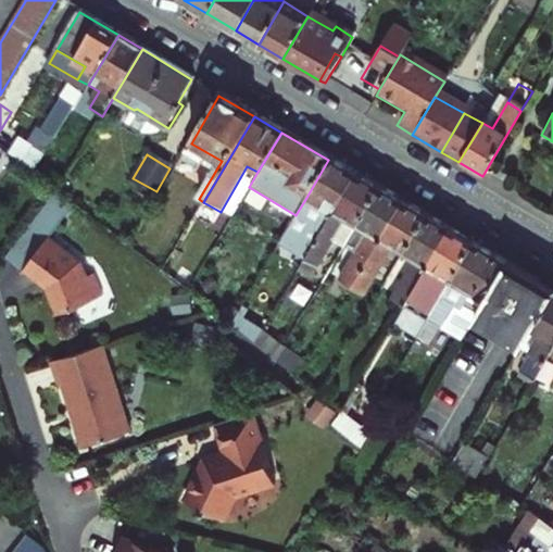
[(303,262),(353,175),(328,160),(308,196),(296,215),(290,225),(301,231),(293,243),(299,246),(293,255),(303,262)]
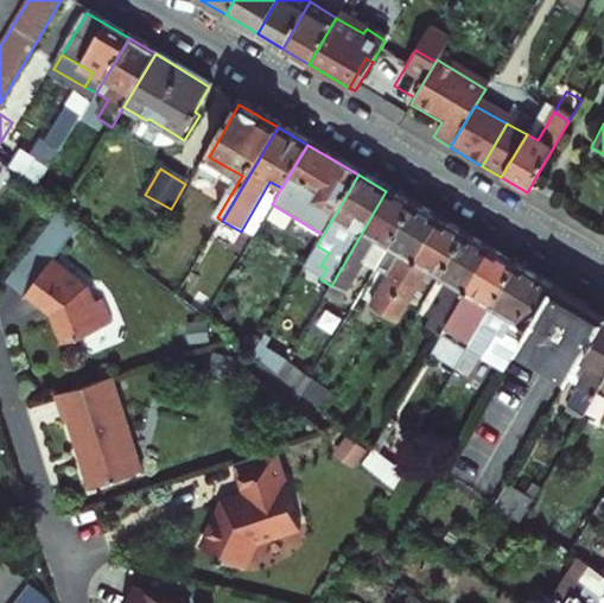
[(269,182),(241,232),(252,239),(272,204),(281,188),(269,182)]
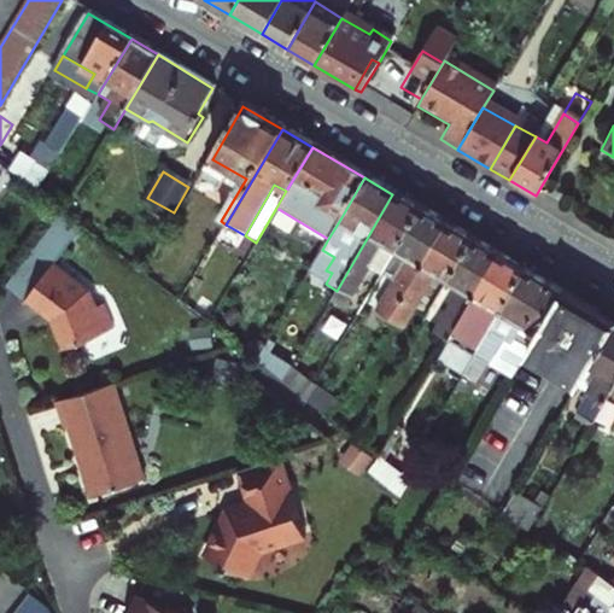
[(380,275),(419,210),(392,194),(337,291),(328,304),(344,313),(369,269),(380,275)]
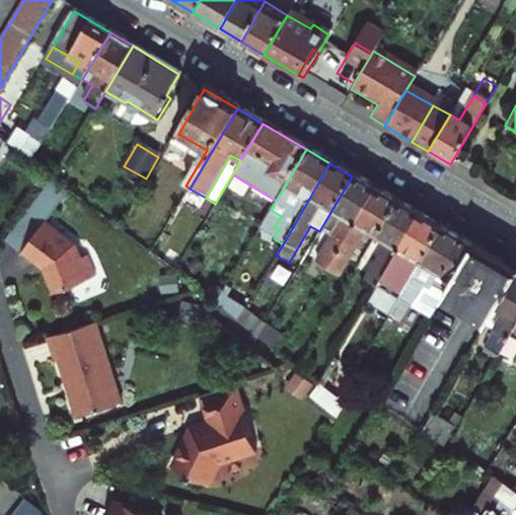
[(324,271),(373,189),(352,176),(319,231),(329,238),(313,265),(324,271)]
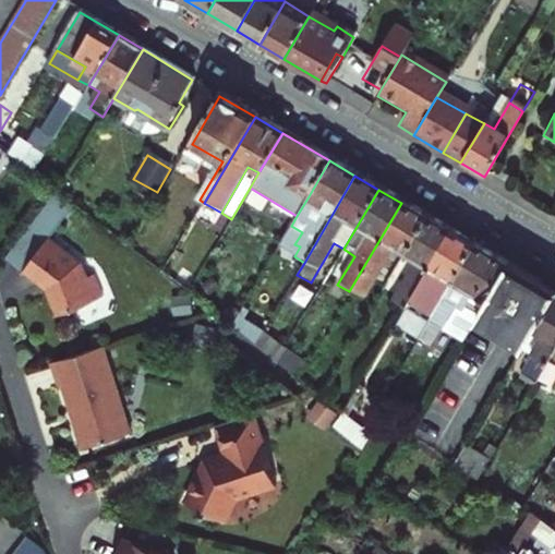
[(403,256),(426,217),(401,203),(349,291),(362,300),(391,249),(403,256)]
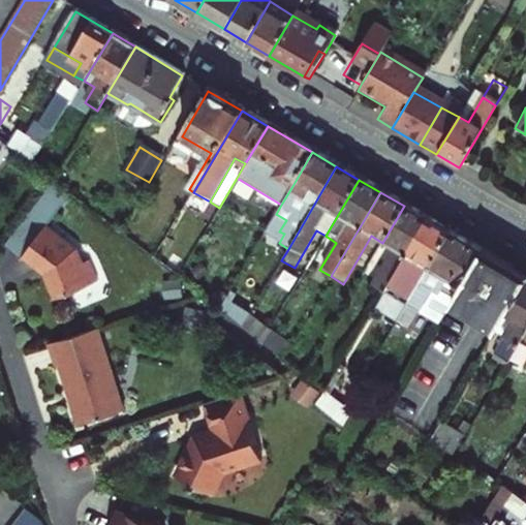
[(382,294),(426,219),(404,206),(382,243),(394,249),(371,286),(382,294)]
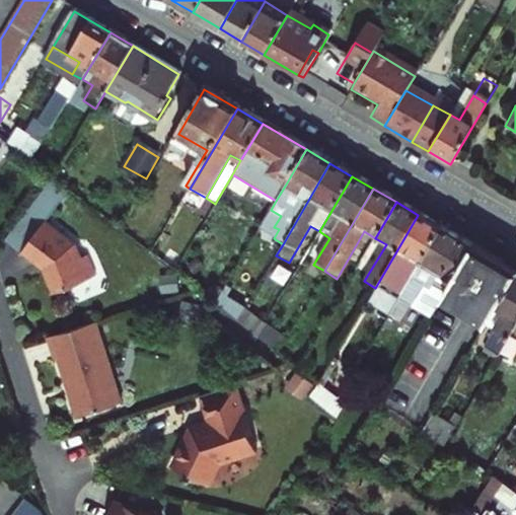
[(408,284),(440,228),(418,215),(375,288),(386,294),(396,277),(408,284)]
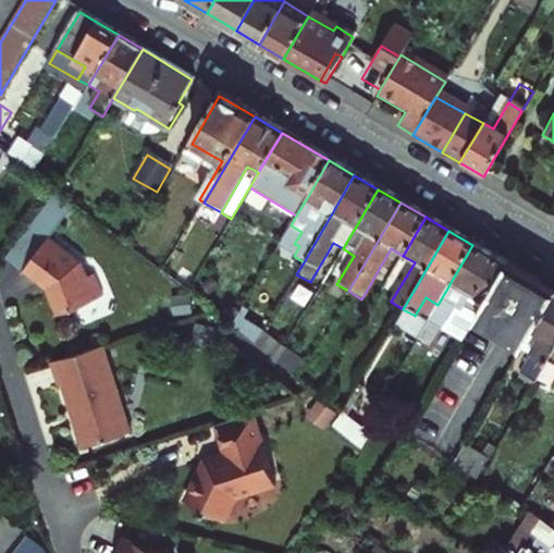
[(91,302),(82,277),(76,262),(44,241),(21,273),(42,289),(54,316),(91,302)]
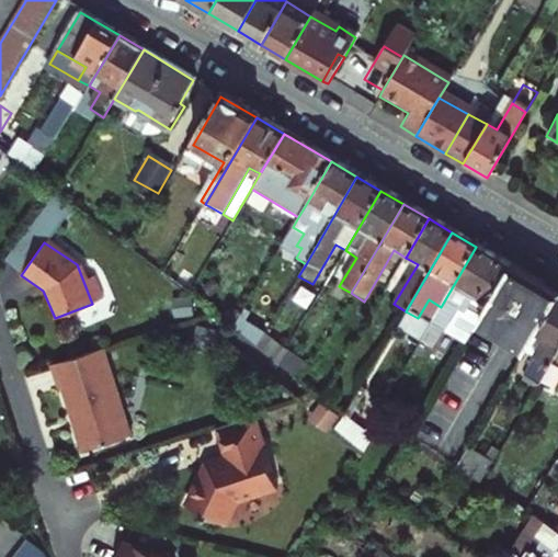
[(476,247),(441,307),(430,325),(465,345),(478,324),(512,269),(476,247)]
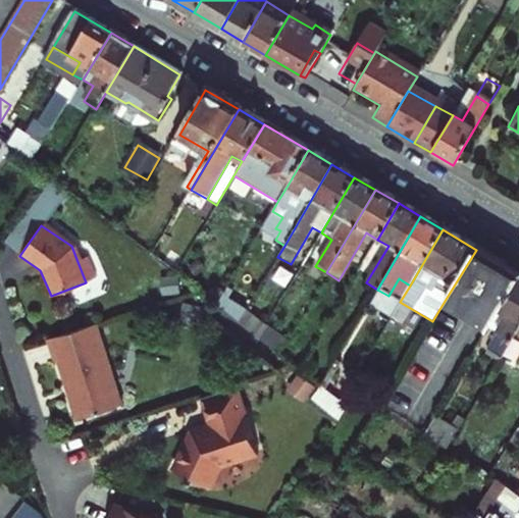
[(518,274),(476,250),(445,301),(488,327),(518,275),(518,274)]
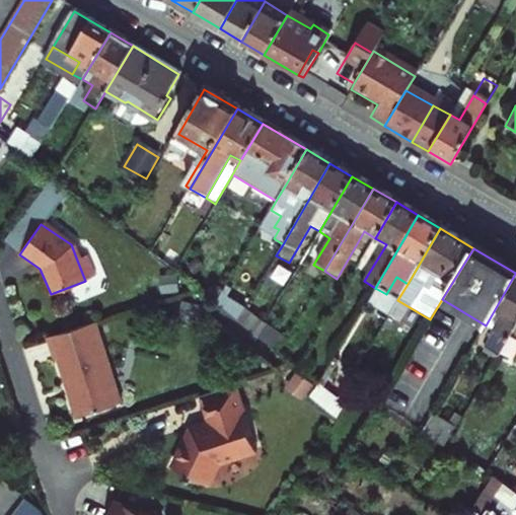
[(76,258),(85,281),(93,278),(84,254),(76,258)]
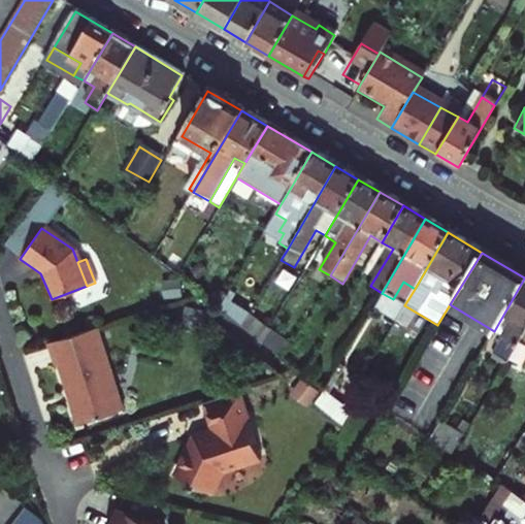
[(522,335),(524,330),(524,279),(494,331),(502,336),(489,358),(503,366),(522,335)]
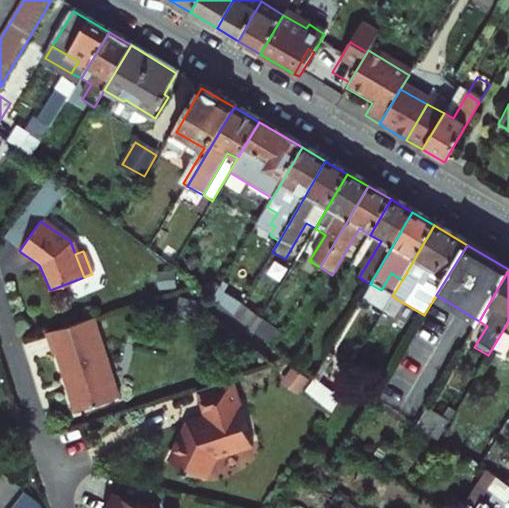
[(232,319),(252,334),(259,322),(240,307),(232,319)]
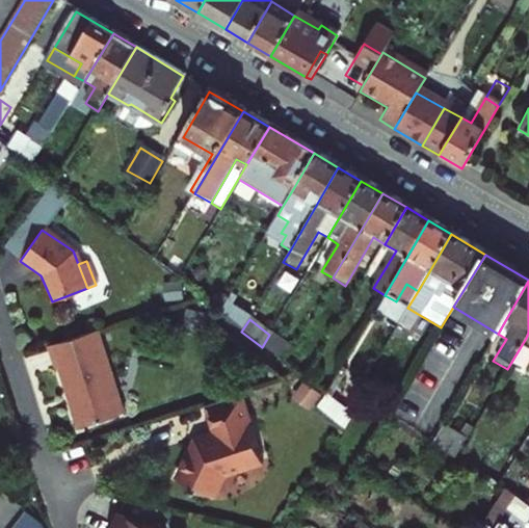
[(122,414),(95,333),(47,347),(54,368),(57,367),(77,429),(122,414)]
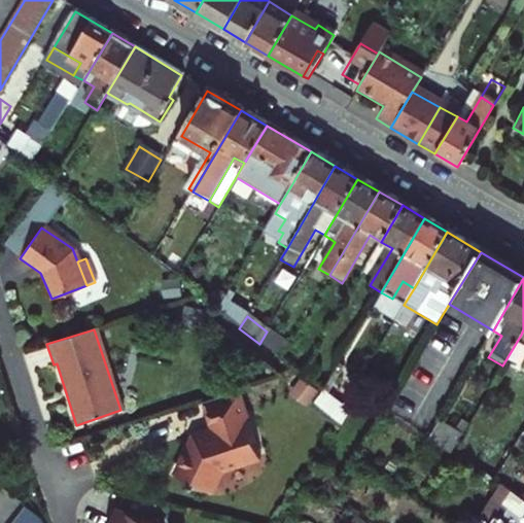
[(259,344),(280,361),(287,348),(267,332),(259,344)]
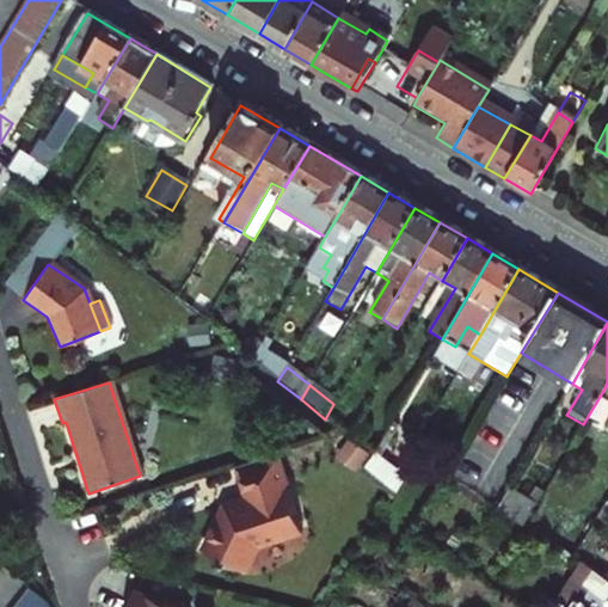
[(275,455),(234,468),(244,498),(239,509),(229,512),(222,509),(200,551),(243,572),(256,549),(300,533),(275,455)]
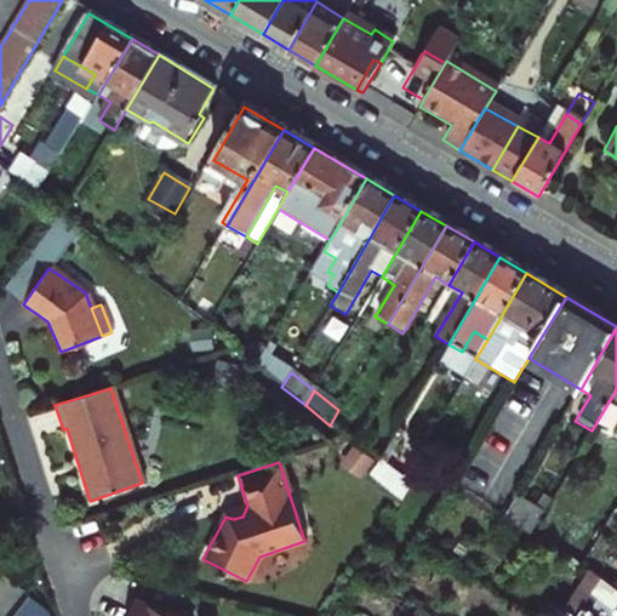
[(411,488),(404,482),(378,463),(367,477),(401,503),(411,488)]
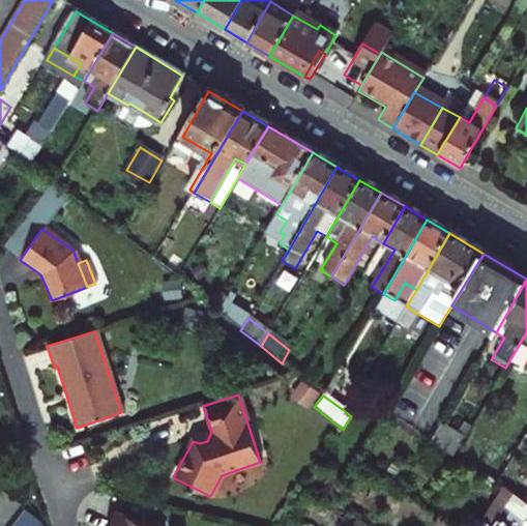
[(452,458),(463,440),(440,426),(430,443),(452,458)]
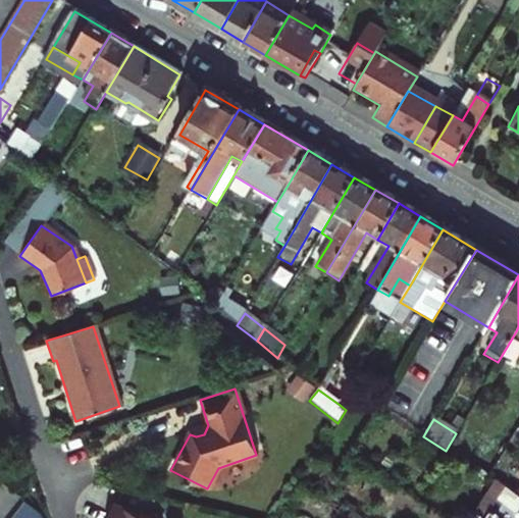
[(518,462),(503,452),(496,464),(518,478),(518,462)]
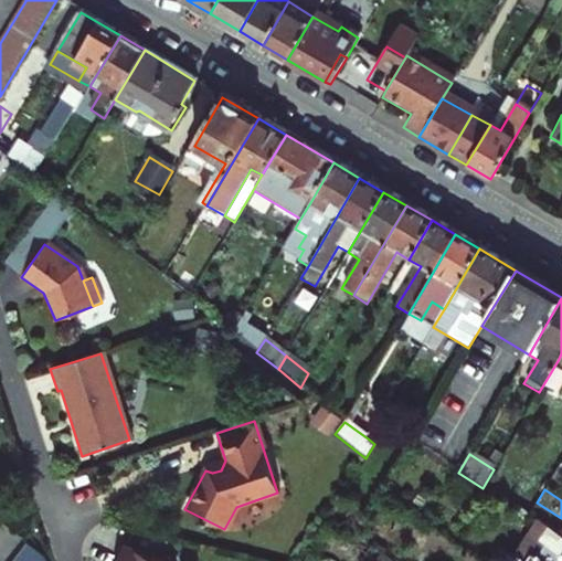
[(561,560),(561,539),(547,529),(529,557),(536,560),(561,560)]
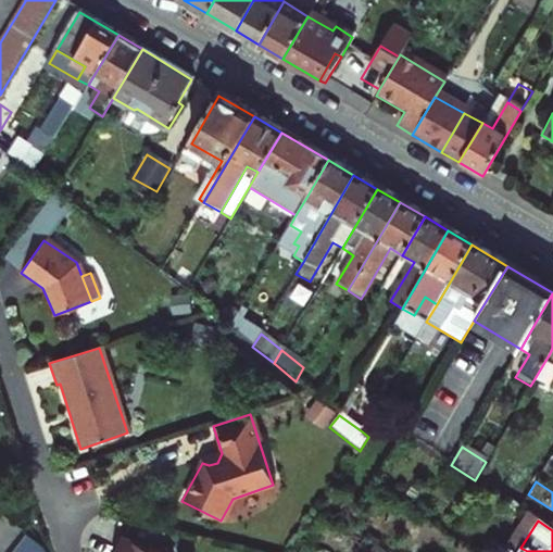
[(25,537),(13,551),(44,551),(25,537)]
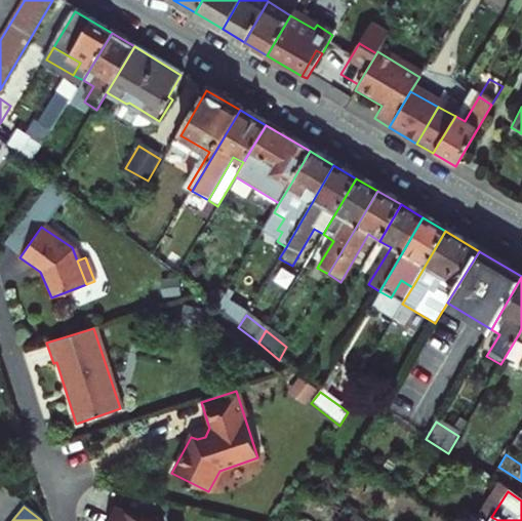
[(368,520),(348,508),(339,520),(368,520)]
